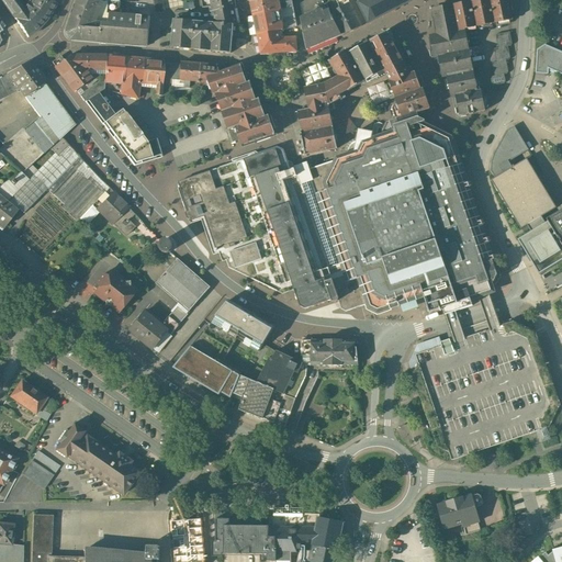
[(47,18),(56,3),(49,0),(29,0),(27,3),(47,18)]
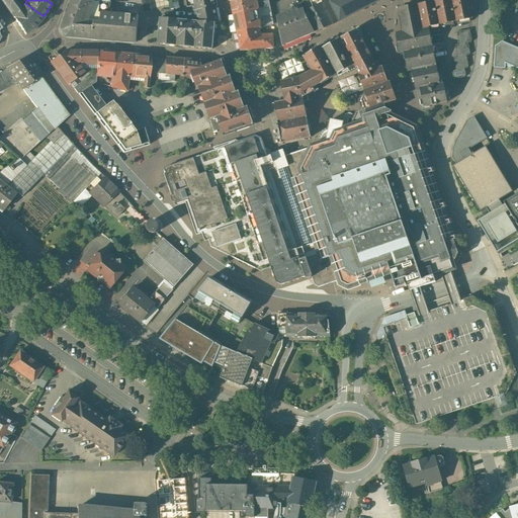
[(92,2),(87,0),(69,0),(64,15),(86,23),(87,22),(98,22),(98,13),(99,2),(92,2)]
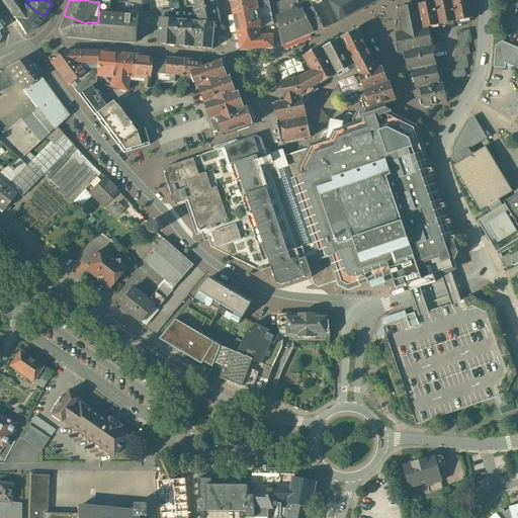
[(148,0),(141,0),(143,12),(151,11),(148,0)]
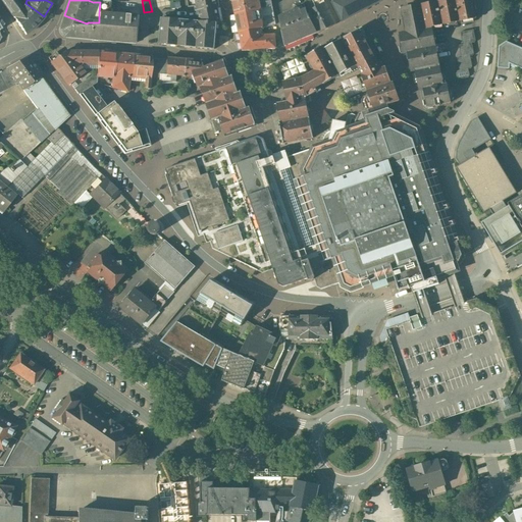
[(215,0),(186,0),(188,8),(196,6),(197,11),(217,7),(215,0)]
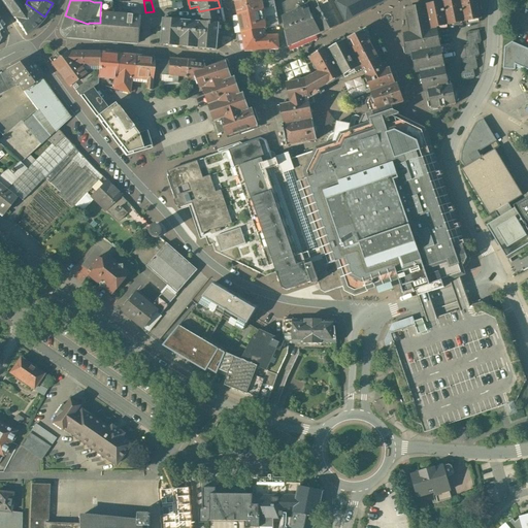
[(260,0),(234,0),(237,13),(262,9),(260,0)]
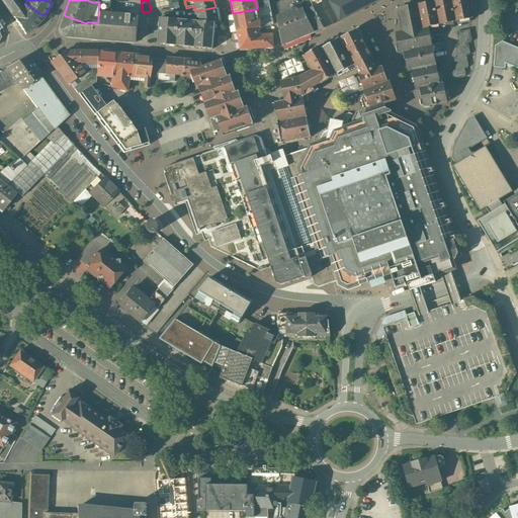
[(266,1),(265,0),(255,0),(257,9),(260,8),(270,6),(268,1),(266,1)]
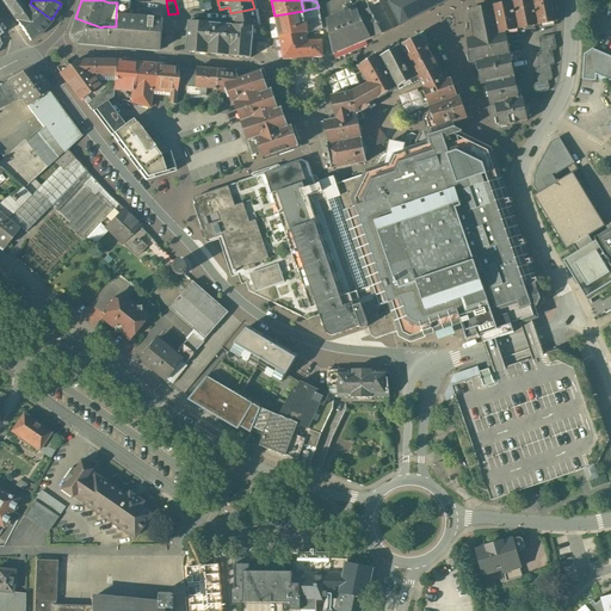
[(364,0),(369,8),(358,14),(370,37),(371,39),(393,29),(377,0),(364,0)]
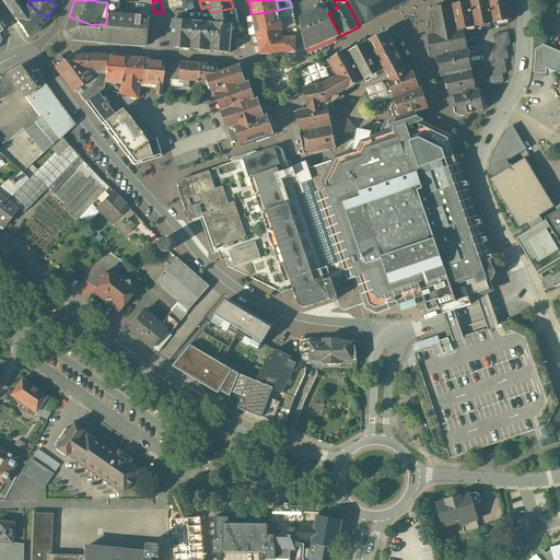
[(354,0),(364,19),(388,7),(386,0),(354,0)]
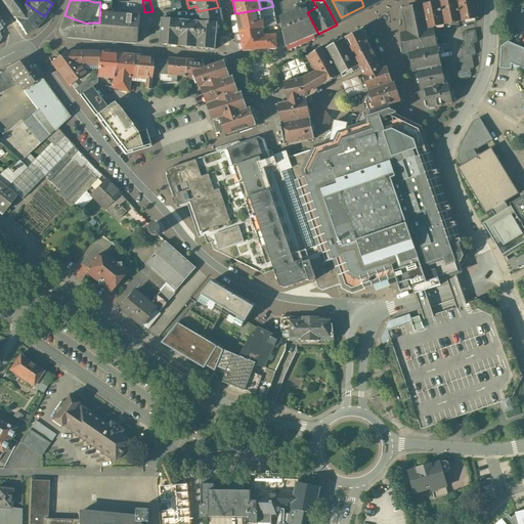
[(455,0),(446,0),(439,2),(443,26),(461,22),(455,0)]
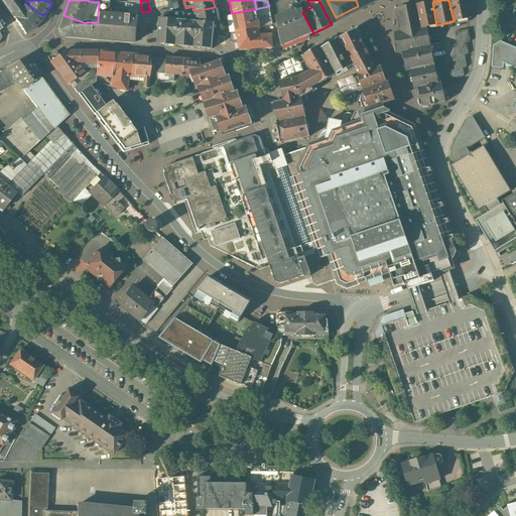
[(466,0),(448,0),(454,21),(471,18),(466,0)]
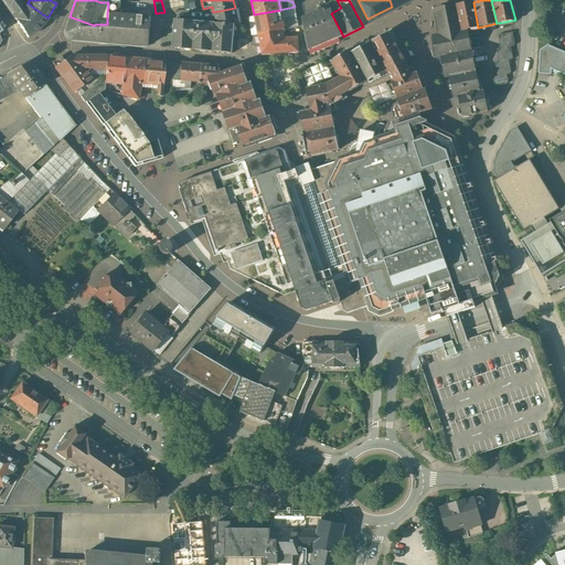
[(48,18),(28,3),(27,2),(23,8),(24,8),(21,11),(13,1),(4,6),(28,38),(36,30),(48,18)]
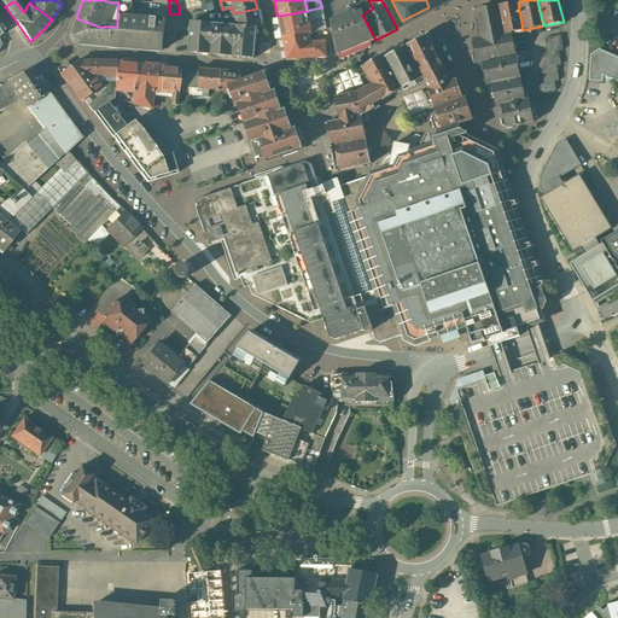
[(132,1),(118,3),(117,16),(130,16),(132,1)]
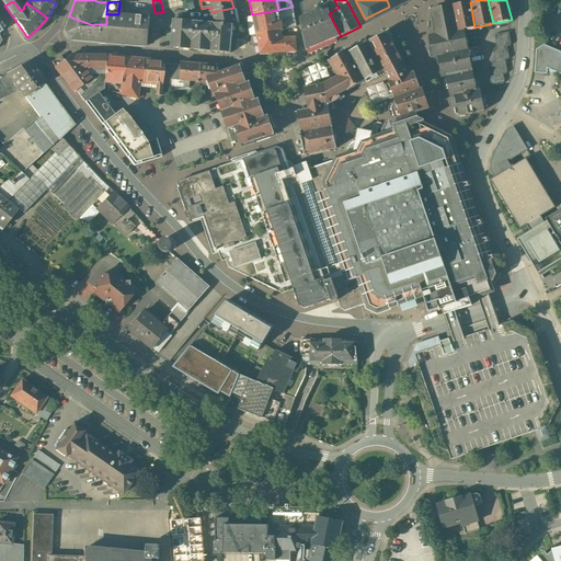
[(470,2),(451,6),(456,31),(462,30),(474,27),(470,2)]
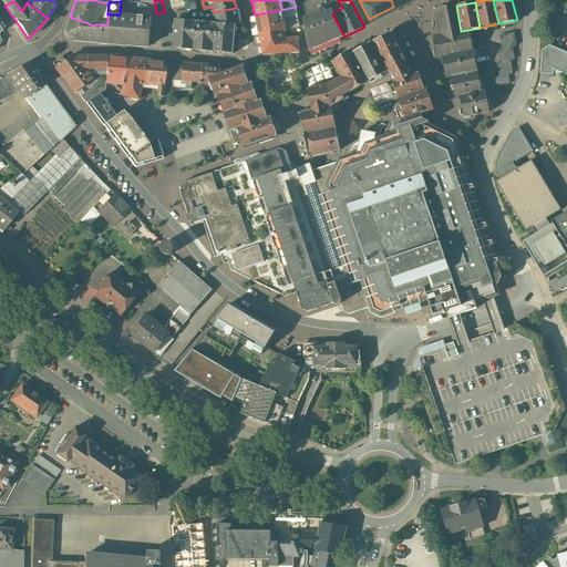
[(456,6),(435,9),(441,35),(461,31),(456,6)]
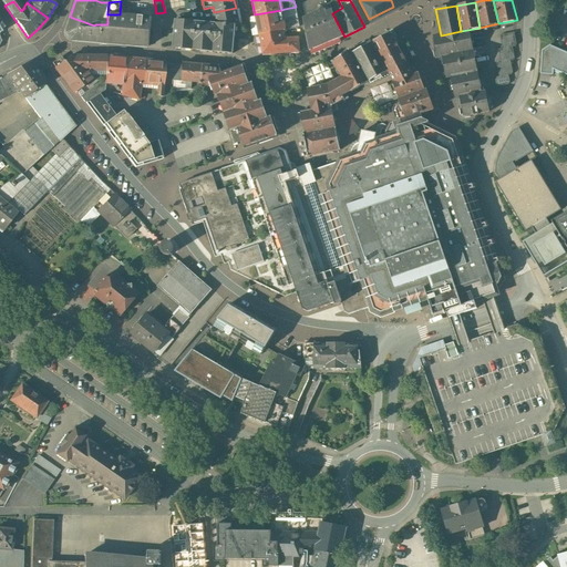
[(215,23),(175,20),(173,49),(233,53),(235,24),(239,23),(236,8),(214,12),(215,23)]
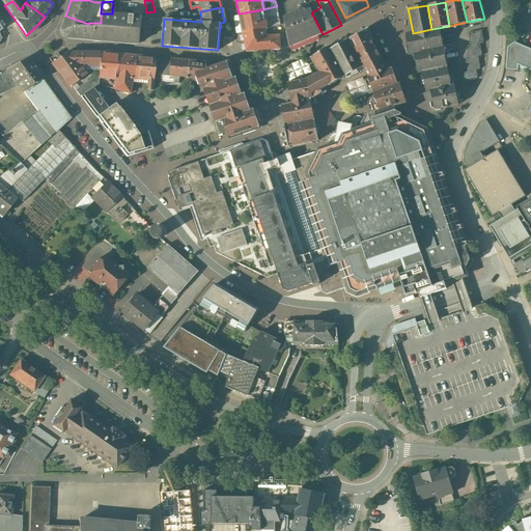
[(271,28),(267,8),(263,9),(239,14),(243,33),(263,29),(271,28)]
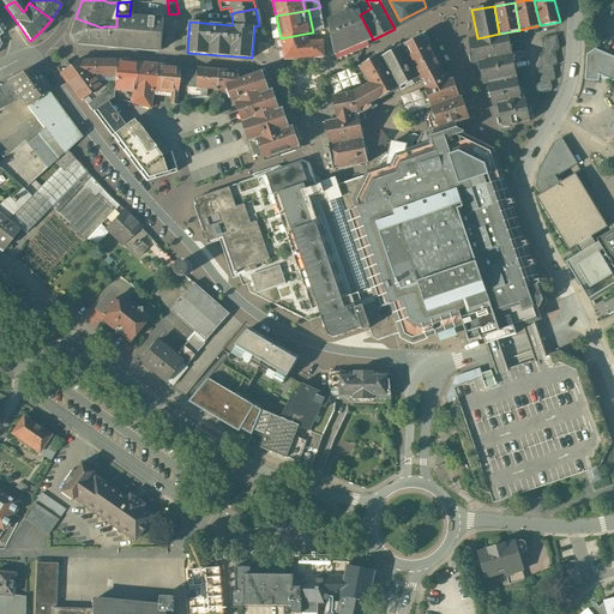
[(351,11),(327,20),(333,54),(372,37),(360,14),(360,11),(353,14),(351,11)]
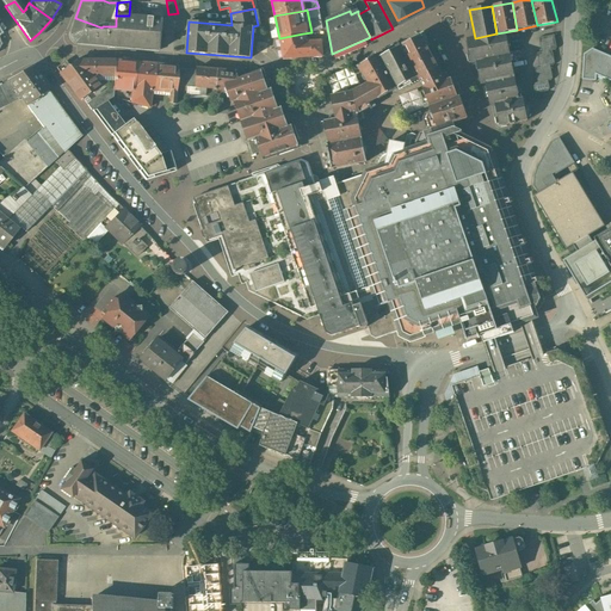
[(162,18),(129,16),(116,16),(116,26),(118,28),(118,25),(161,29),(162,18)]
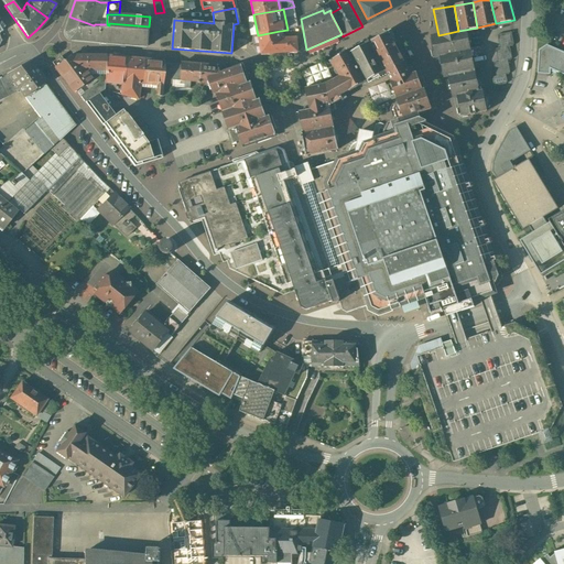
[(94,25),(69,17),(64,31),(69,40),(102,43),(107,42),(109,25),(107,24),(95,24),(94,25)]
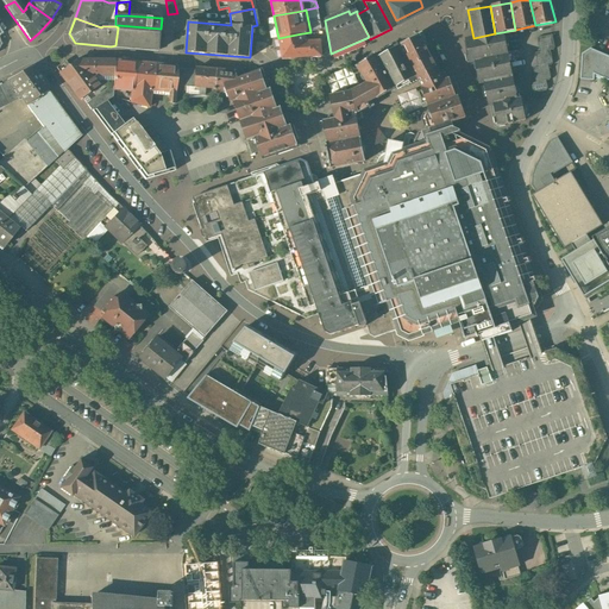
[(161,29),(118,25),(118,27),(115,45),(159,49),(161,29)]
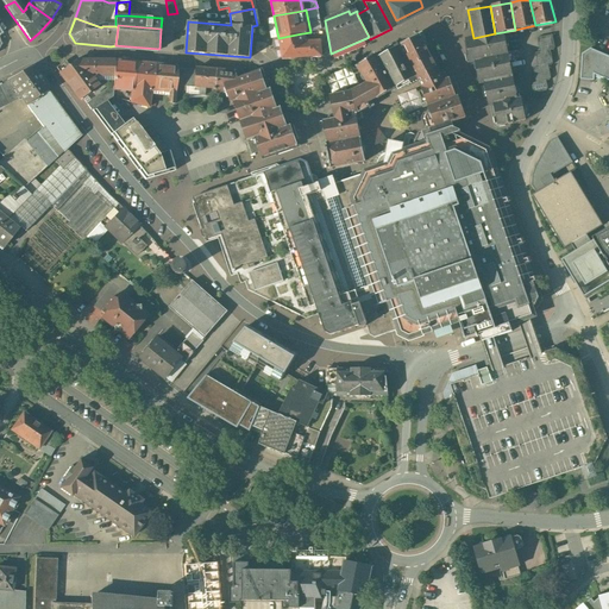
[(495,33),(473,38),(465,39),(470,62),(475,61),(479,83),(484,82),(512,76),(502,32),(495,33)]
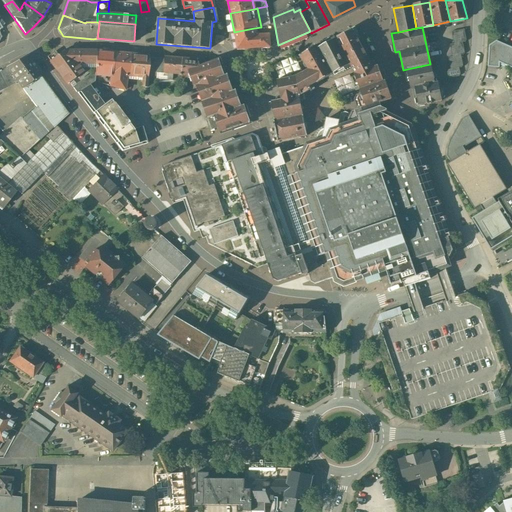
[(254,28),(234,32),(237,49),(269,47),(269,34),(255,35),(254,28)]
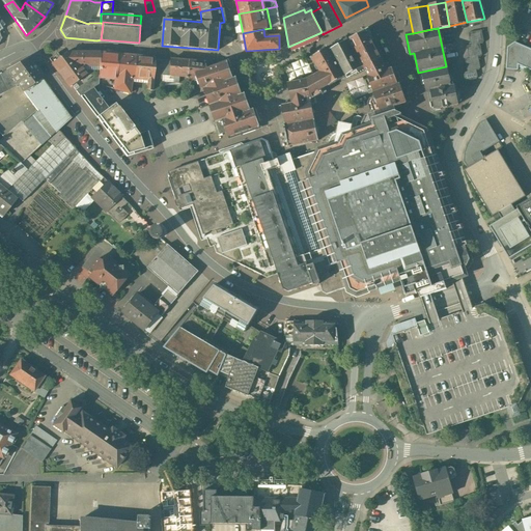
[(366,30),(347,40),(362,67),(381,58),(366,30)]
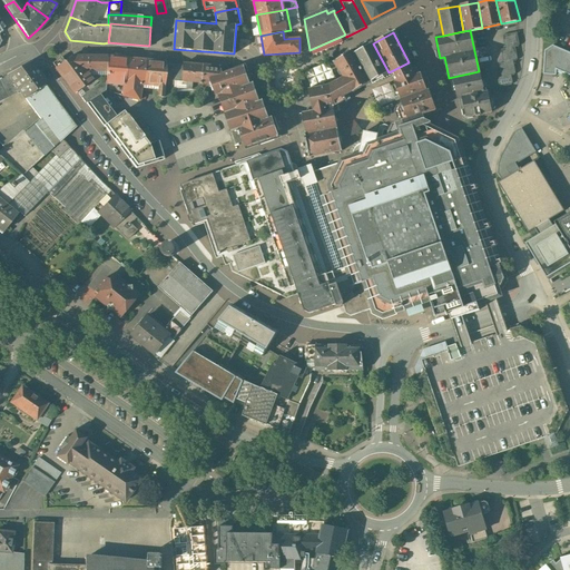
[(502,36),(503,42),(518,39),(517,32),(502,36)]
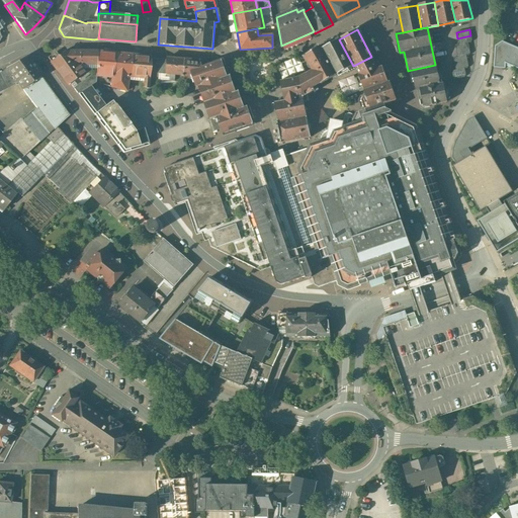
[(458,45),(467,42),(470,42),(471,40),(470,35),(457,38),(458,45)]
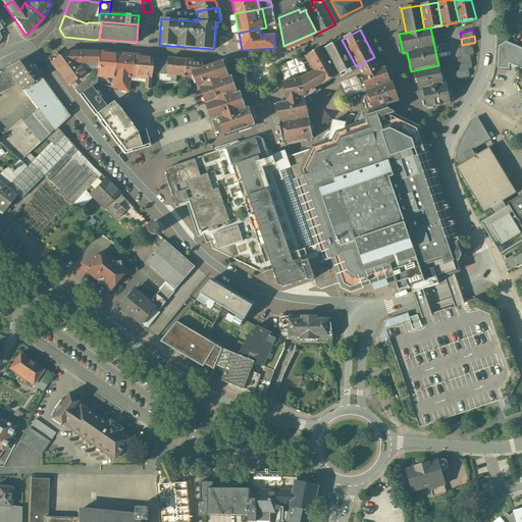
[(342,40),(323,48),(337,75),(356,66),(342,40)]
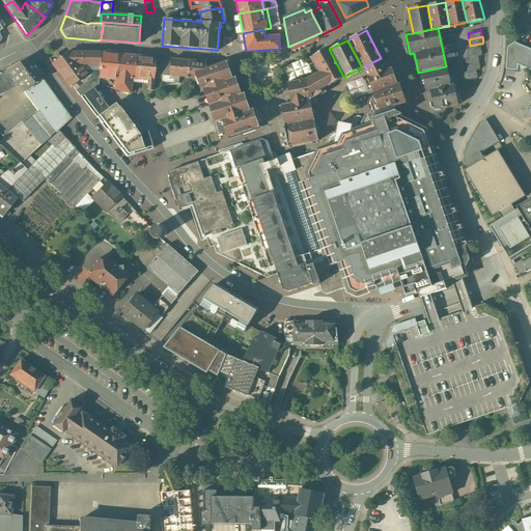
[(507,47),(506,70),(516,70),(518,64),(530,70),(530,49),(513,42),(507,47)]
